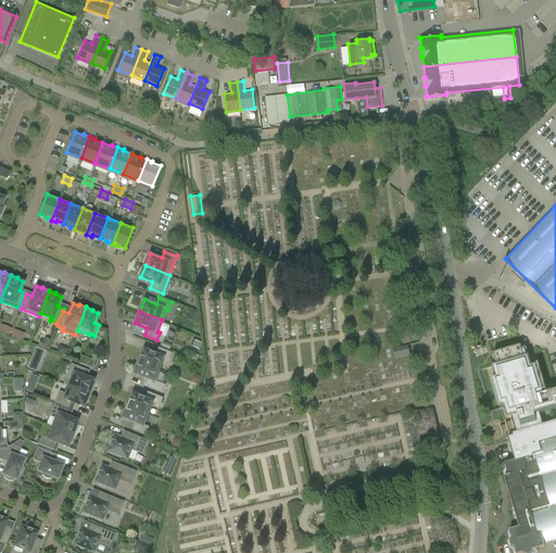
[(0,329),(9,334),(11,326),(0,321),(0,329)]
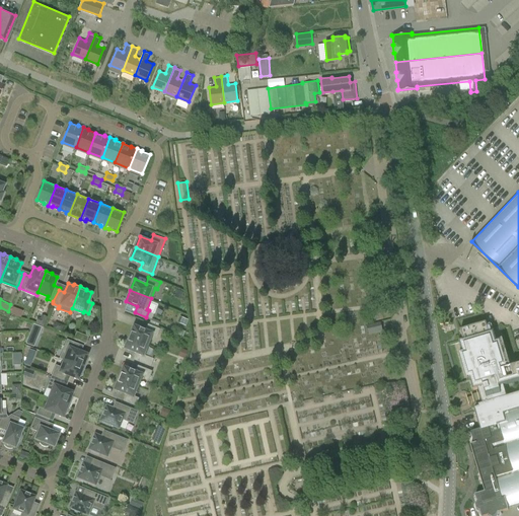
[(10,311),(20,315),(23,309),(12,305),(10,311)]
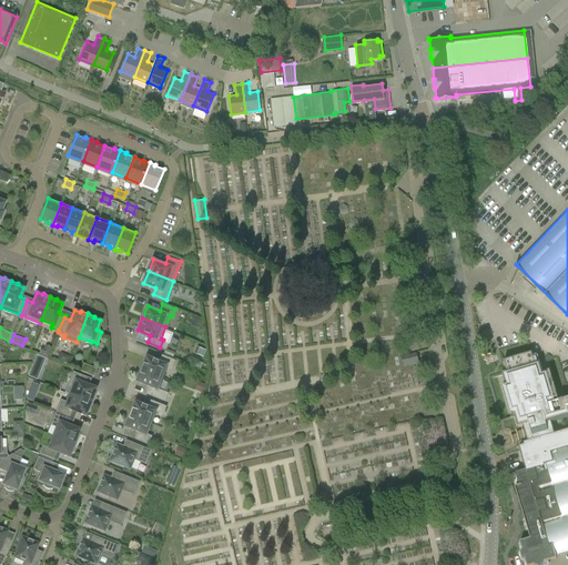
[(41,345),(38,352),(43,354),(48,356),(52,345),(46,342),(43,346),(41,345)]
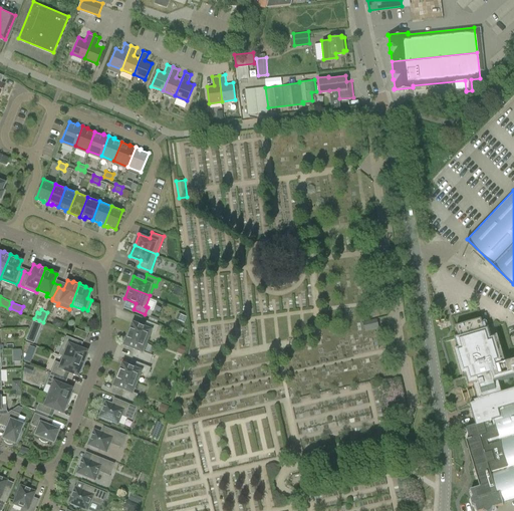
[(513,358),(505,362),(496,333),(491,335),(488,325),(483,326),(480,316),(455,324),(458,334),(453,335),(456,345),(454,346),(462,374),(465,373),(468,385),(473,382),(477,398),(473,399),(474,401),(469,402),(475,423),(466,426),(470,439),(468,440),(481,484),(470,488),(476,510),(503,503),(502,500),(513,496),(513,358)]
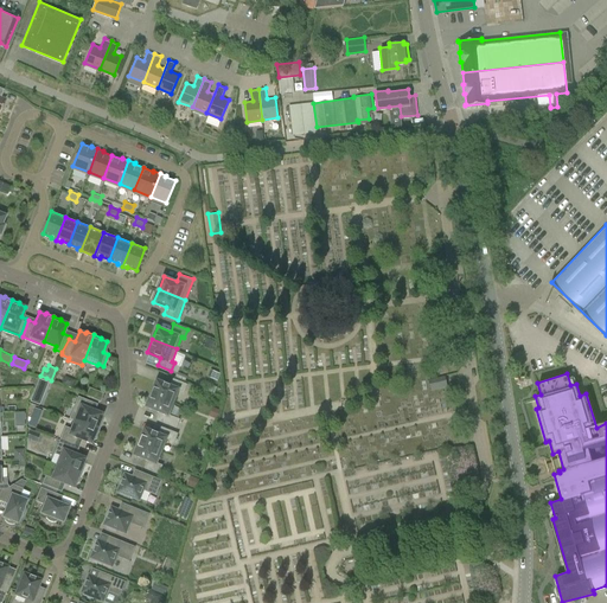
[(445,374),(428,378),(430,389),(447,385),(445,374)]
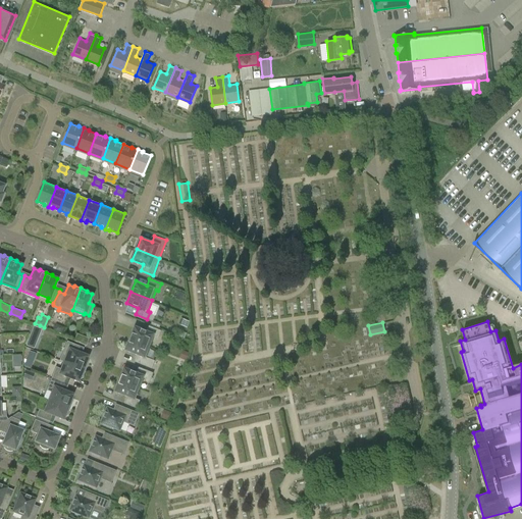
[(40,325),(35,323),(34,323),(31,330),(32,330),(30,336),(39,340),(43,331),(39,329),(40,325)]
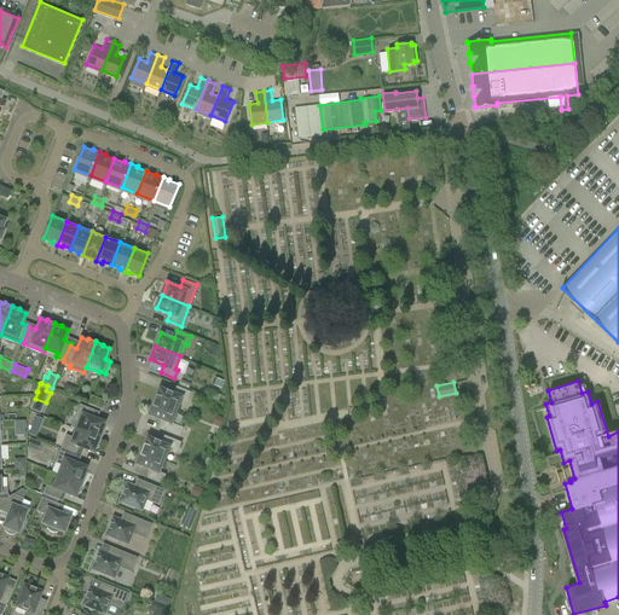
[(160,387),(155,400),(150,413),(163,418),(160,425),(180,434),(183,425),(172,422),(183,396),(187,399),(191,390),(177,384),(173,392),(160,387)]
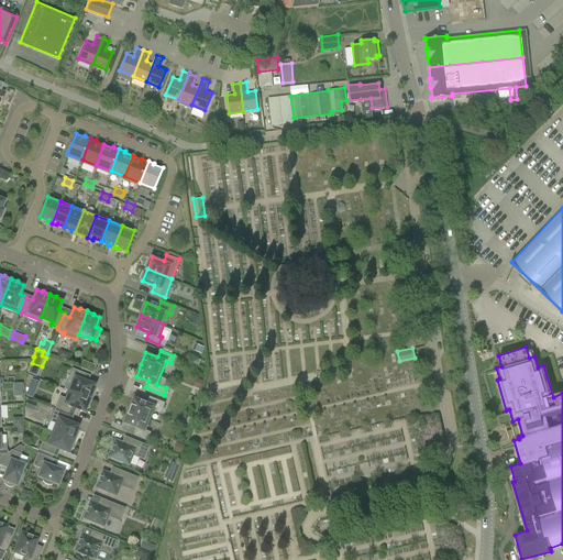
[(79,366),(92,371),(96,362),(83,358),(79,366)]
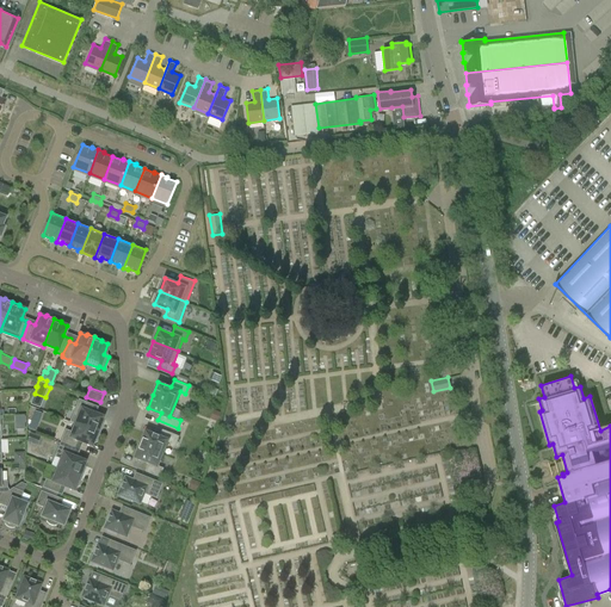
[(75,421),(99,431),(103,421),(100,420),(103,415),(91,410),(93,403),(78,397),(69,420),(75,421)]
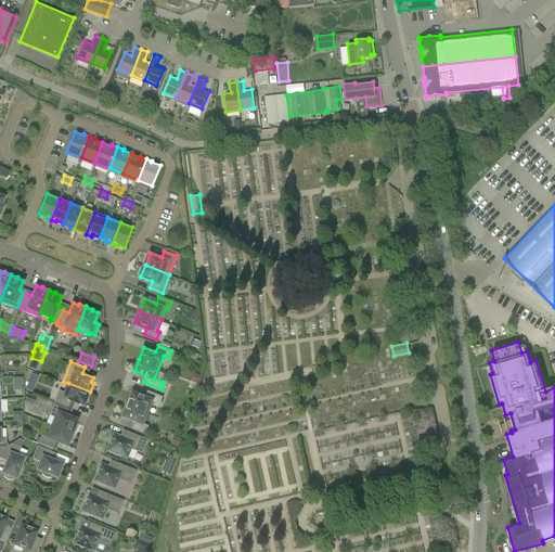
[(15,374),(14,387),(24,387),(24,374),(15,374)]
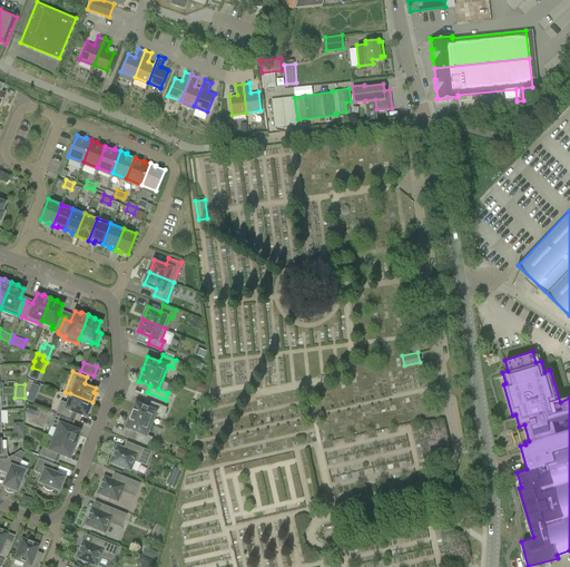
[(29,389),(26,399),(31,401),(35,391),(29,389)]
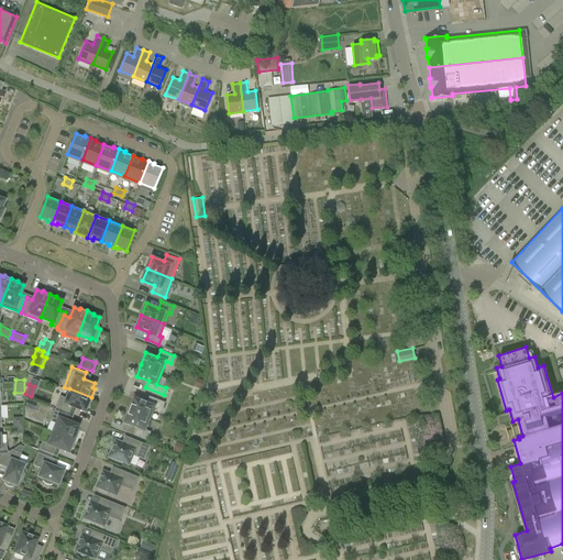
[(91,397),(69,388),(66,396),(59,394),(55,406),(69,413),(72,405),(84,409),(86,405),(88,406),(91,397)]
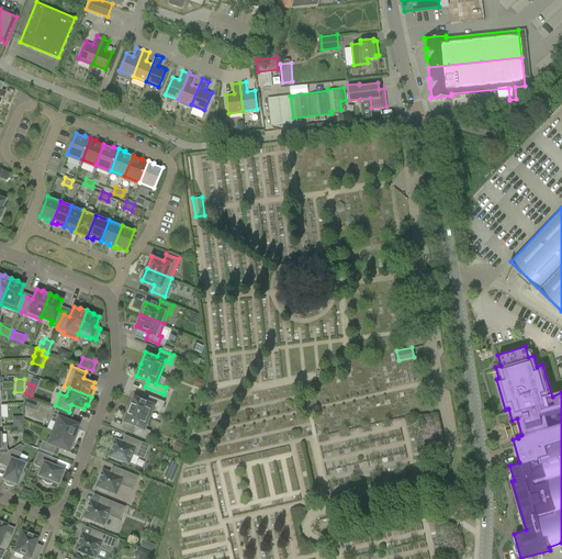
[(134,395),(130,407),(125,420),(137,425),(134,432),(147,437),(150,429),(145,427),(154,404),(161,407),(165,400),(149,394),(146,401),(134,395)]
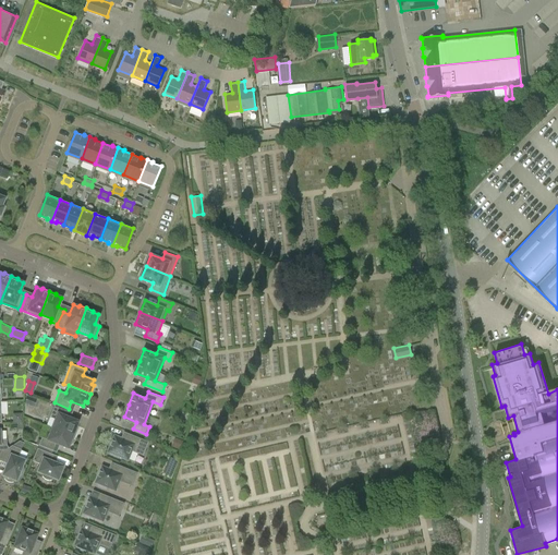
[(24,401),(34,406),(37,397),(27,394),(24,401)]
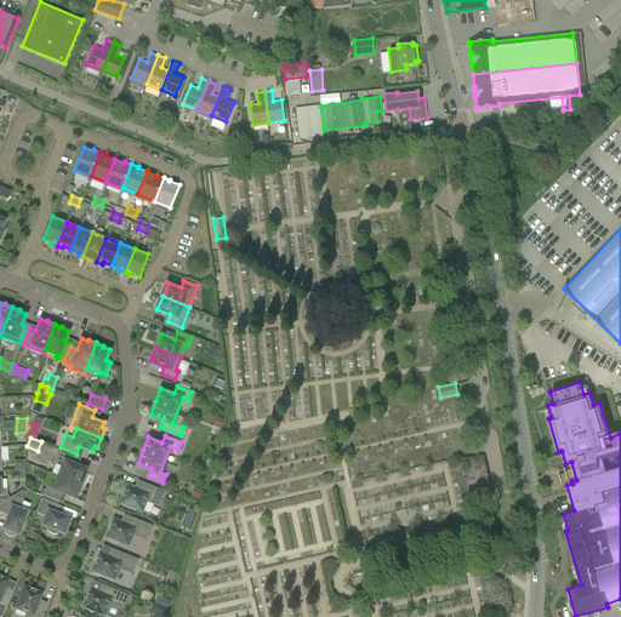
[(77,455),(61,447),(55,462),(62,464),(58,473),(83,483),(86,473),(84,472),(86,468),(73,462),(77,455)]
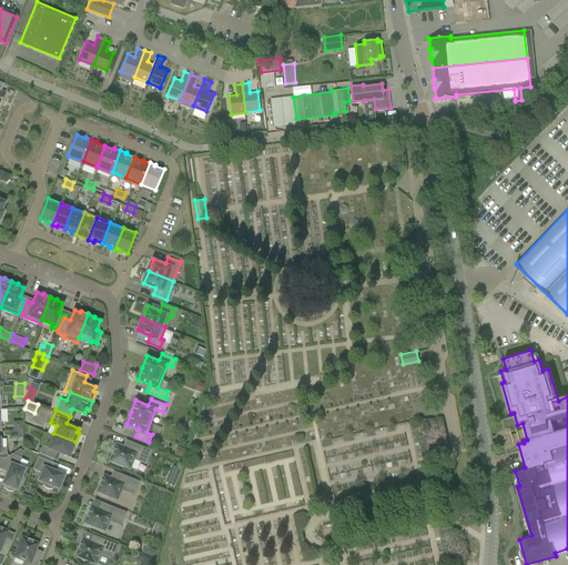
[(75,442),(53,433),(48,445),(42,443),(39,452),(53,457),(57,450),(68,454),(70,450),(72,451),(75,442)]
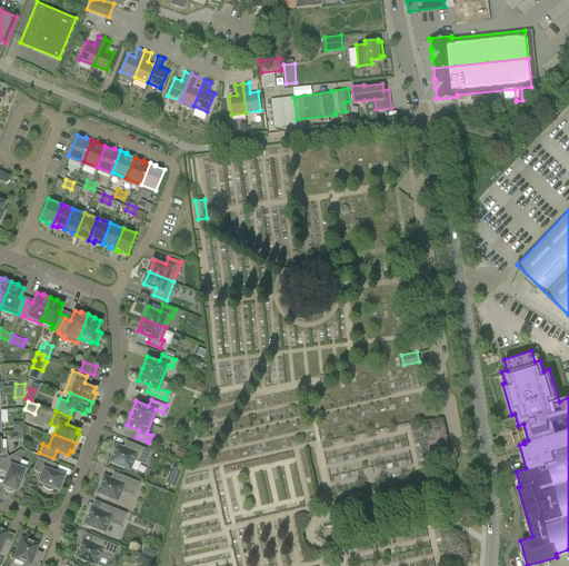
[(146,462),(151,449),(127,439),(123,446),(117,443),(111,459),(113,459),(112,462),(121,465),(121,464),(130,467),(135,457),(146,462)]
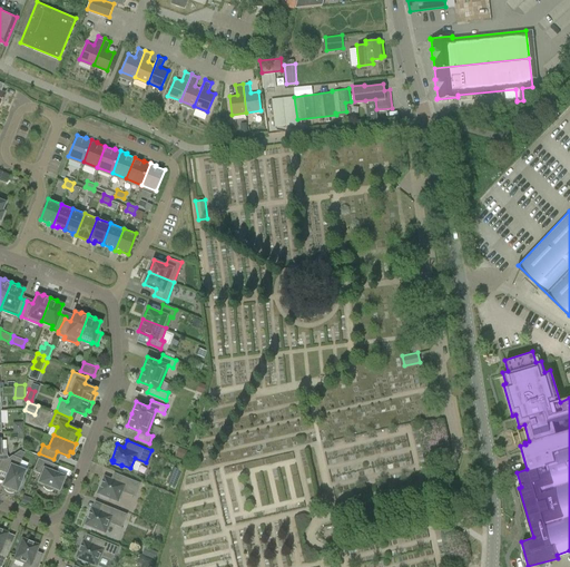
[(8,456),(0,461),(0,468),(7,471),(2,484),(5,485),(3,486),(6,488),(8,490),(10,490),(13,490),(13,489),(16,489),(18,484),(19,485),(21,482),(23,480),(23,478),(23,475),(22,475),(25,469),(17,467),(21,457),(11,453),(8,456)]
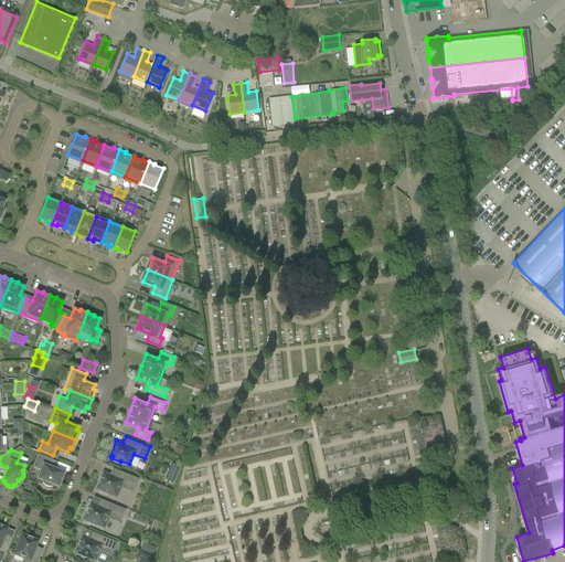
[(43,478),(42,479),(45,483),(49,484),(52,484),(52,483),(57,485),(63,470),(51,466),(54,458),(38,452),(32,465),(41,468),(38,476),(43,478)]
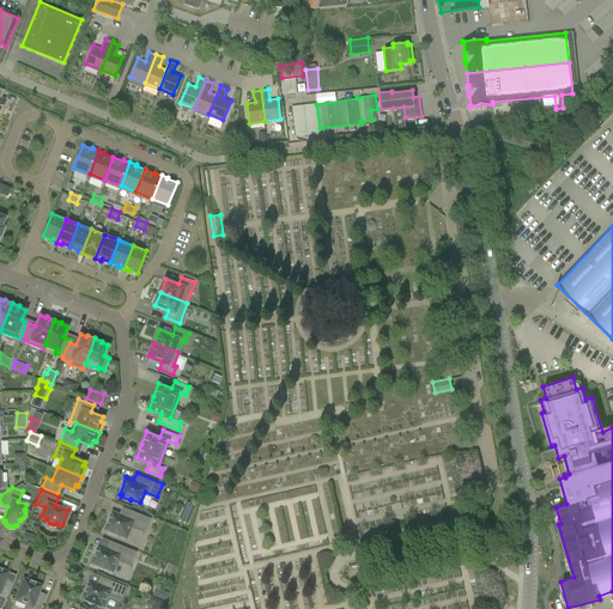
[(188,521),(195,503),(187,499),(180,517),(188,521)]
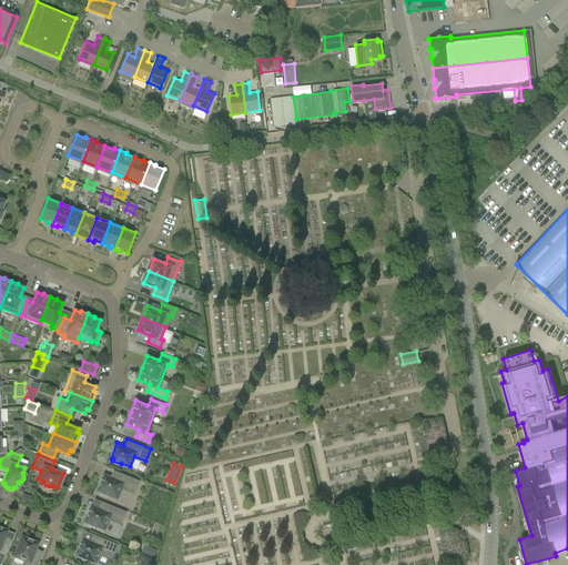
[(134,493),(139,480),(114,470),(111,476),(104,473),(98,490),(100,490),(100,492),(108,495),(109,494),(118,497),(121,487),(134,493)]
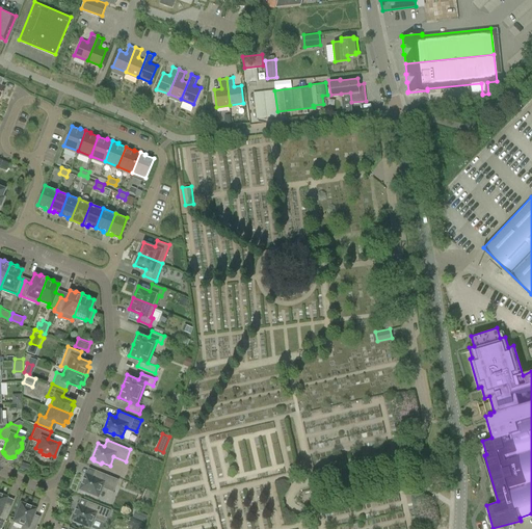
[(81,490),(89,493),(90,492),(98,495),(102,485),(113,490),(117,478),(95,469),(92,475),(86,472),(80,486),(82,487),(81,490)]
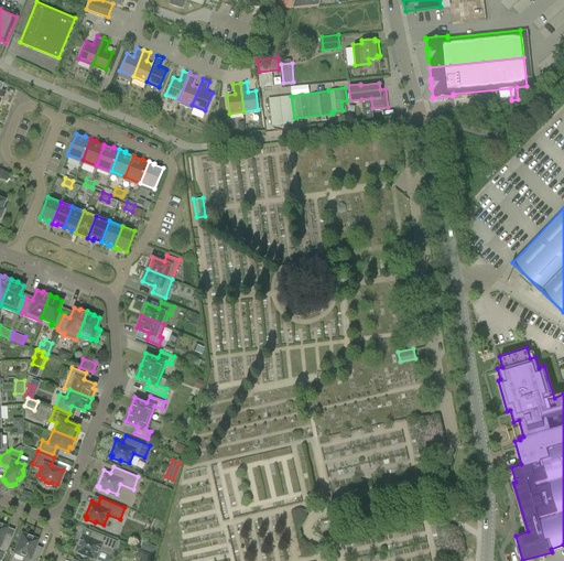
[(11,533),(4,531),(7,525),(0,521),(0,559),(1,559),(11,533)]
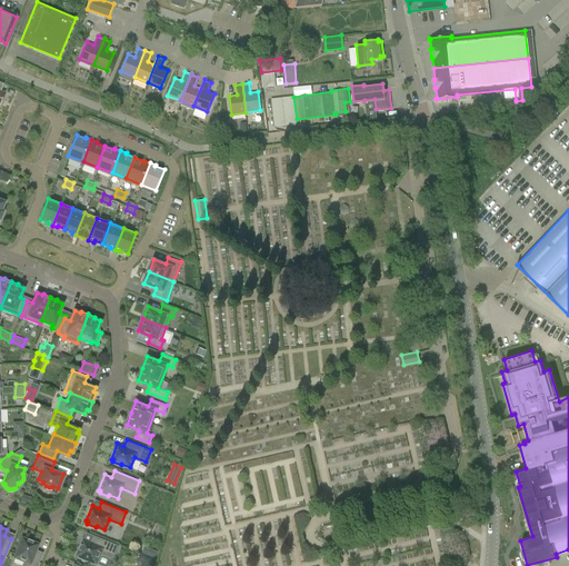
[(77,554),(79,555),(78,556),(87,560),(88,558),(97,562),(100,552),(112,557),(118,544),(92,534),(90,540),(83,538),(77,554)]
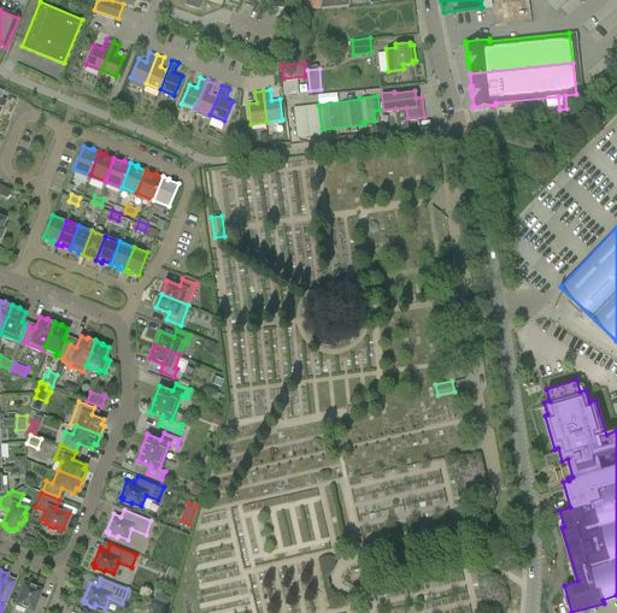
[(25,606),(22,612),(39,612),(46,596),(39,594),(41,587),(24,581),(16,601),(25,606)]
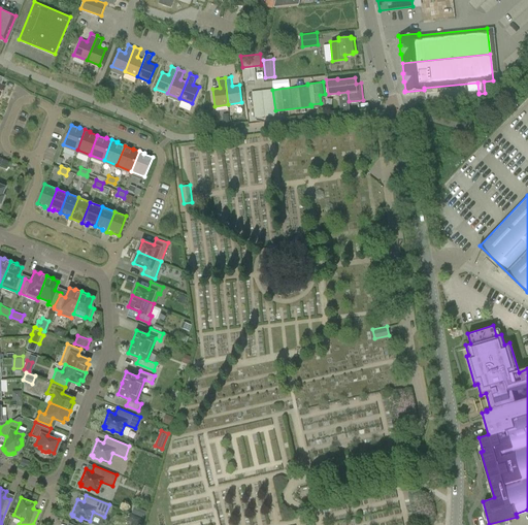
[(130,524),(129,524),(137,524),(141,517),(134,514),(130,524)]
